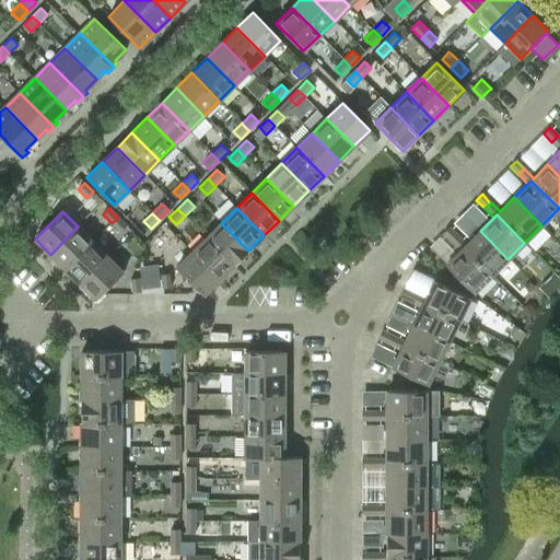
[(118,218),(112,223),(120,232),(127,225),(118,218)]
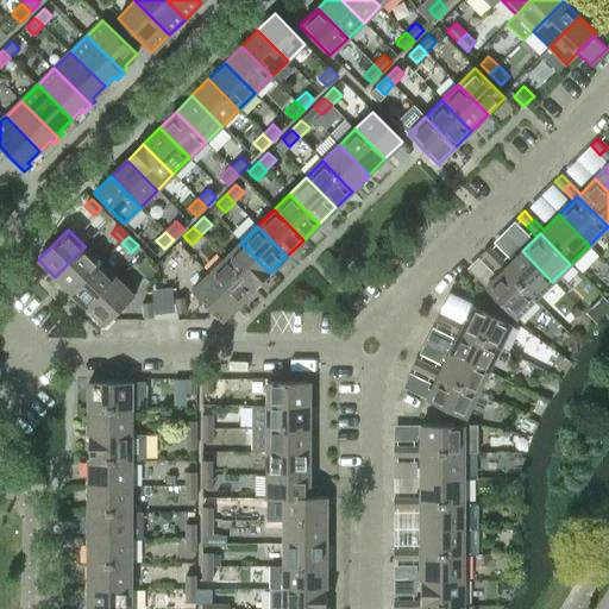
[(224,258),(253,289),(270,272),(240,243),(224,258)]
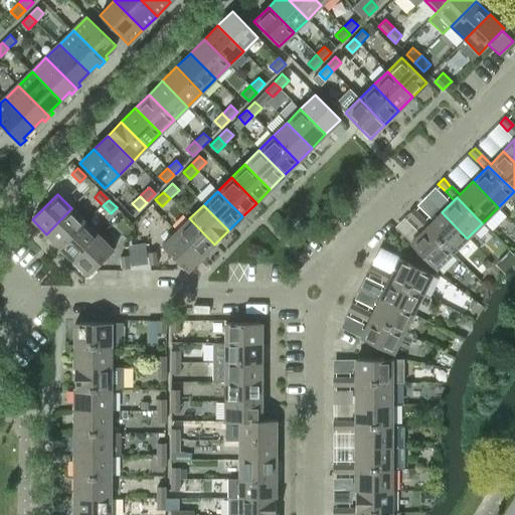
[(60,248),(86,223),(71,208),(46,234),(60,248)]
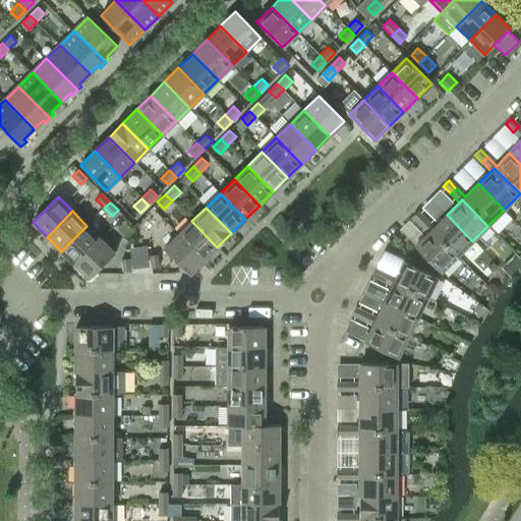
[(418,211),(412,217),(420,225),(426,219),(418,211)]
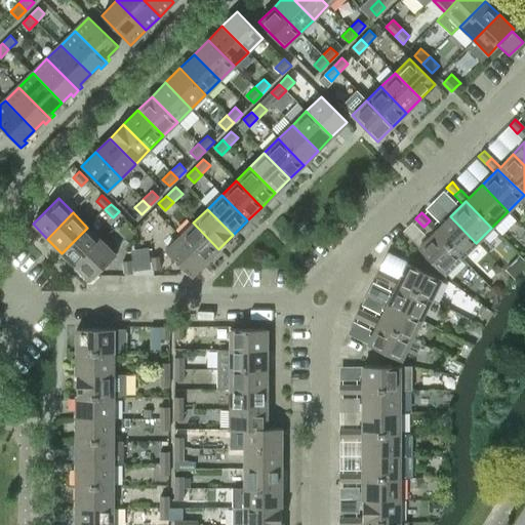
[(438,229),(430,220),(423,227),(432,235),(435,233),(460,258),(476,243),(450,216),(438,229)]
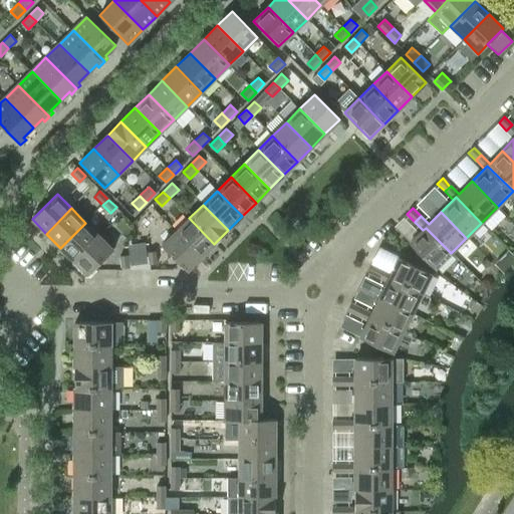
[(176,232),(201,257),(214,244),(189,218),(176,232)]
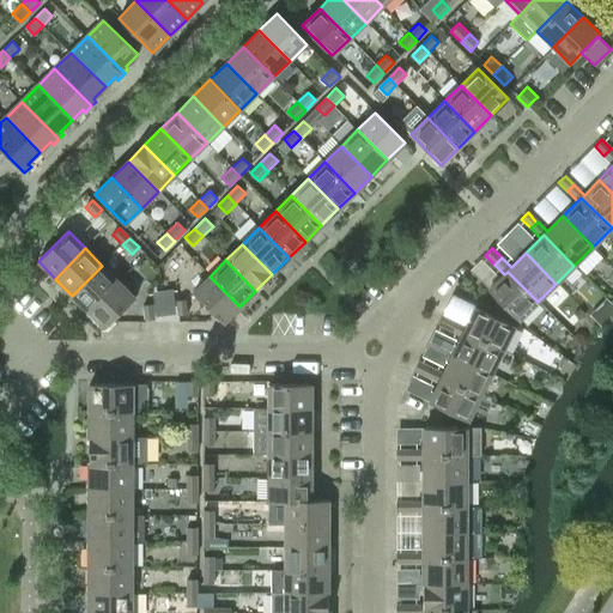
[(89,311),(119,281),(102,266),(72,296),(89,311)]
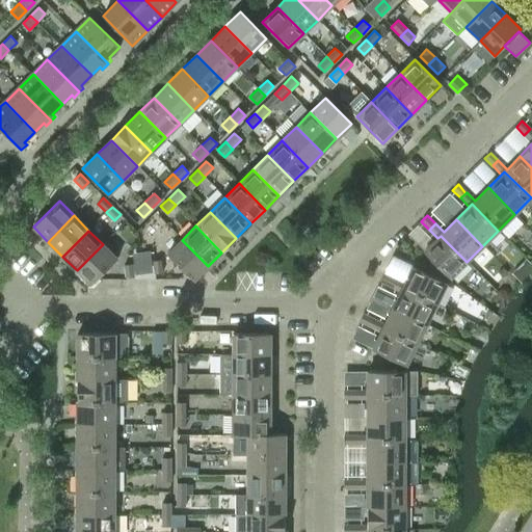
[(441,236),(437,238),(423,251),(450,278),(467,262),(441,236)]
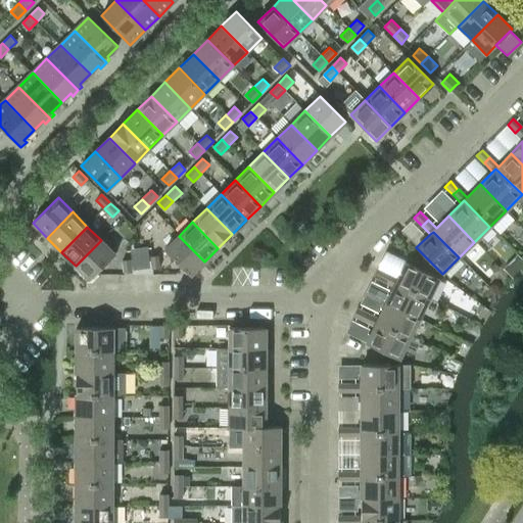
[(204,262),(179,236),(164,250),(190,276),(204,262)]
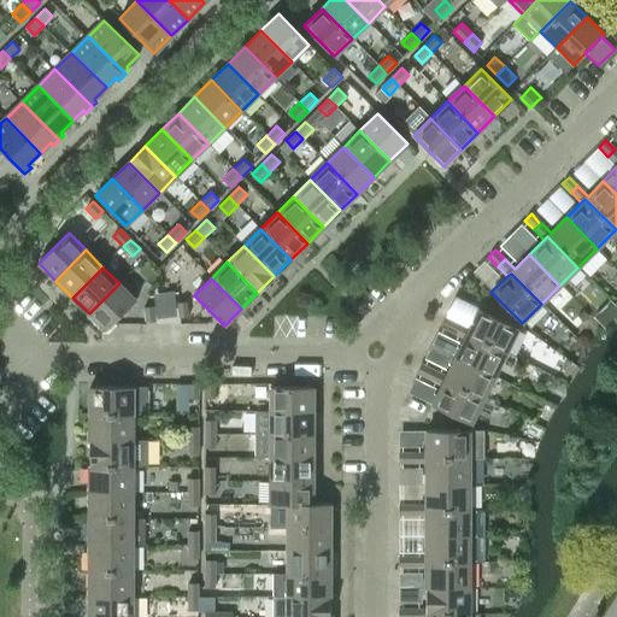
[(119,283),(89,313),(105,330),(136,300),(119,283)]
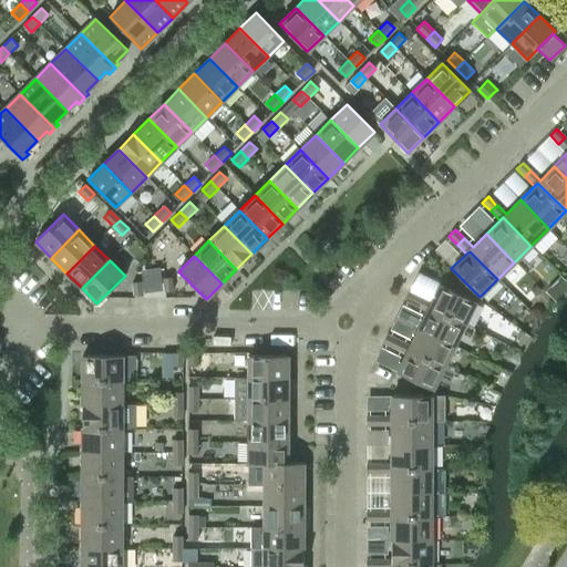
[(164,291),(173,290),(171,277),(162,278),(164,291)]
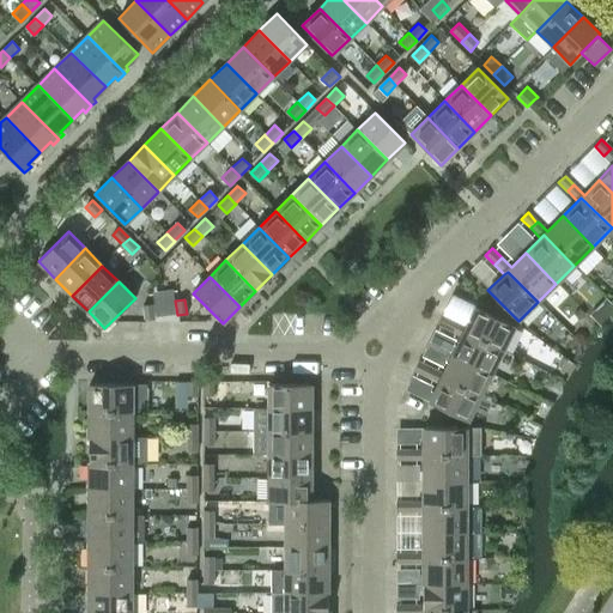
[(144,320),(153,319),(152,304),(143,305),(144,320)]
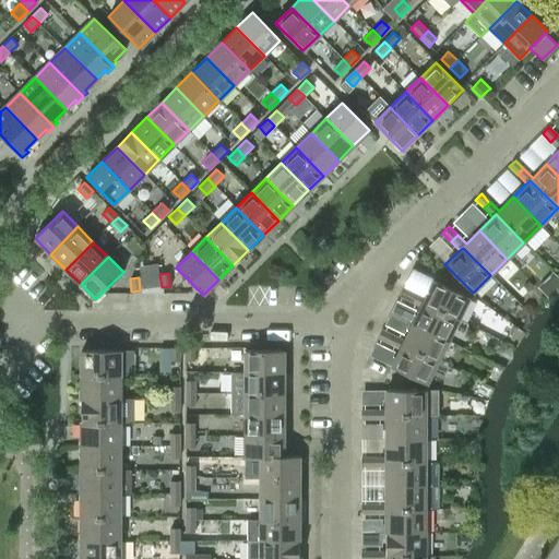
[(424,302),(458,320),(468,297),(433,280),(425,298),(414,293),(414,294),(409,301),(420,307),(424,302)]
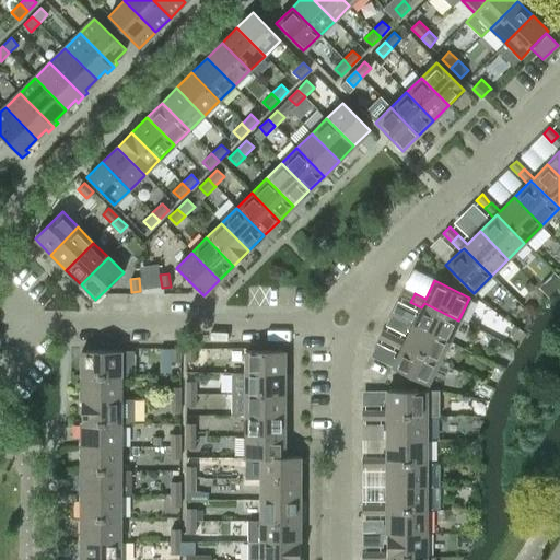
[(399,296),(410,302),(415,294),(404,288),(399,296)]
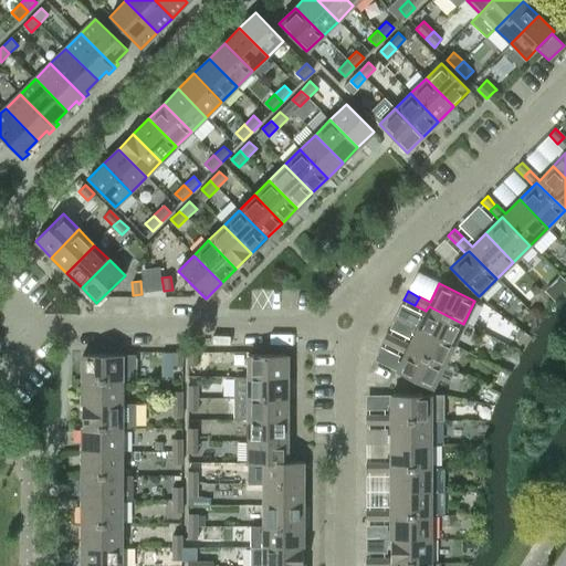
[(418,327),(453,345),(463,324),(429,306),(426,311),(418,327)]
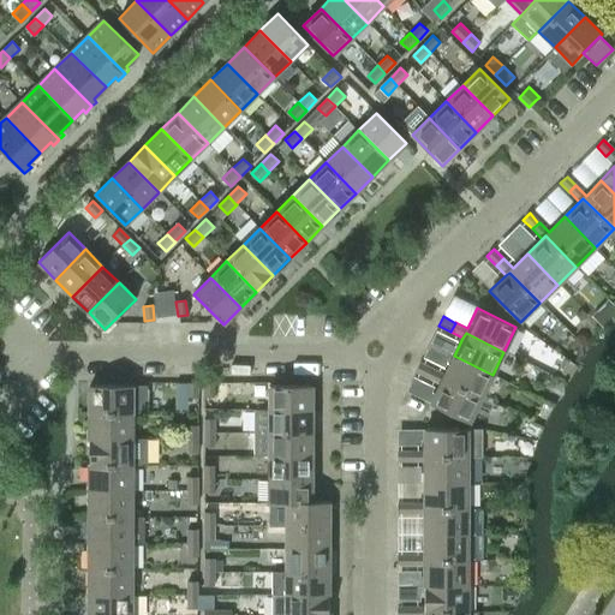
[(493,375),(454,356),(445,375),(433,370),(429,378),(440,383),(443,378),(482,398),(493,375)]
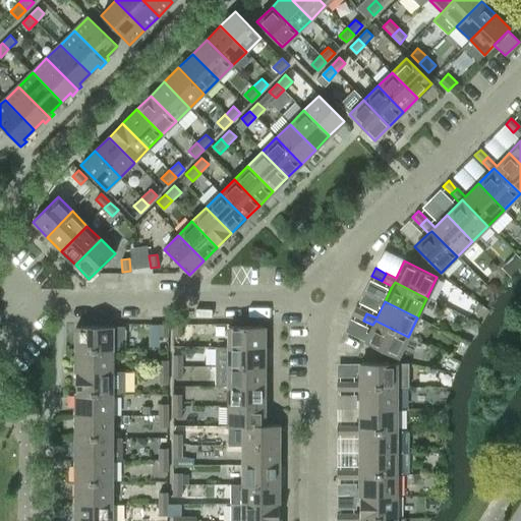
[(352,315),(363,321),(366,313),(356,307),(352,315)]
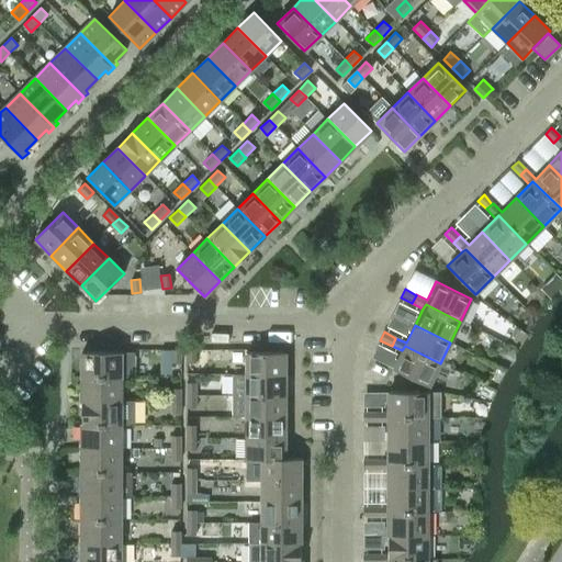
[(428,386),(440,363),(405,346),(402,350),(393,369),(428,386)]
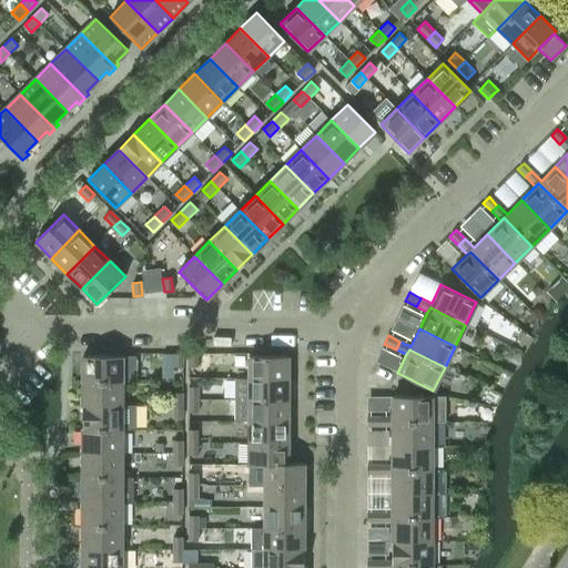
[(182,366),(182,354),(173,354),(173,366),(182,366)]
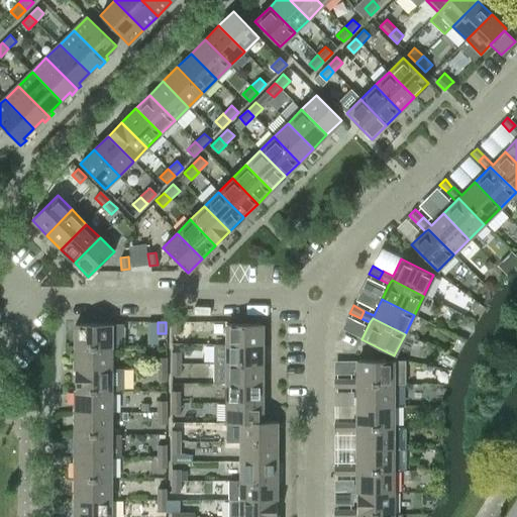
[(180,322),(172,322),(172,334),(180,334),(180,322)]
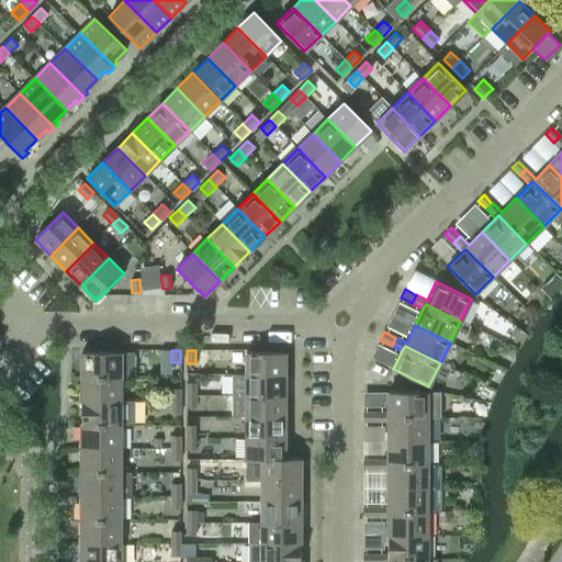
[(81,377),(121,377),(121,352),(81,352),(81,377)]
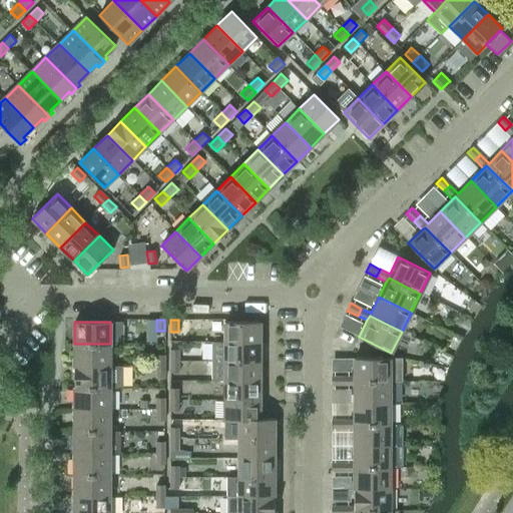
[(224,341),(261,341),(261,322),(224,322),(224,341)]
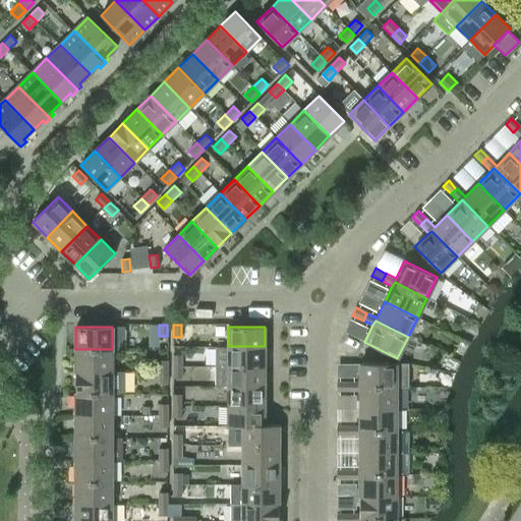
[(265,346),(228,346),(215,346),(215,366),(265,366),(265,346)]
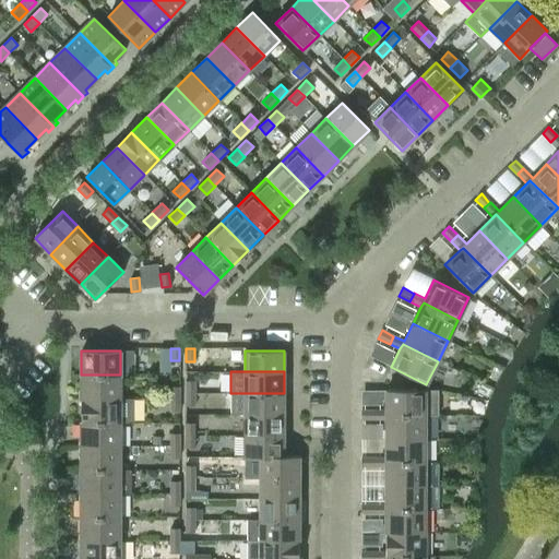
[(120,375),(81,375),(81,397),(120,397),(120,375)]
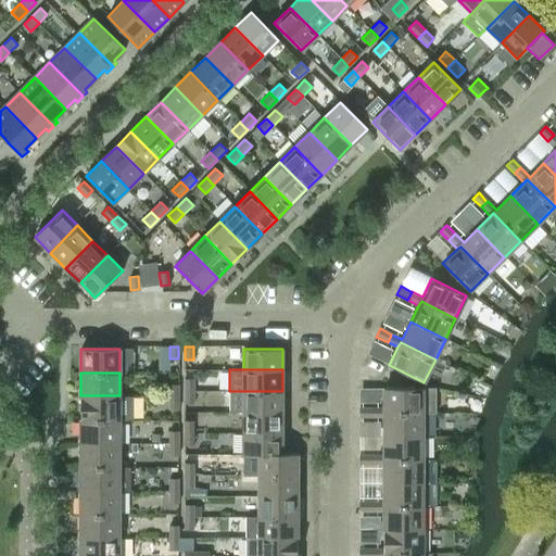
[(185,379),(185,391),(193,391),(193,379),(185,379)]
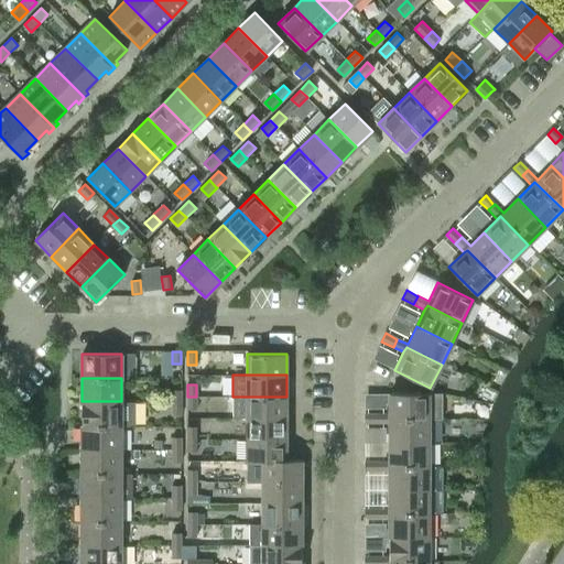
[(171,389),(172,401),(181,401),(181,390),(171,389)]
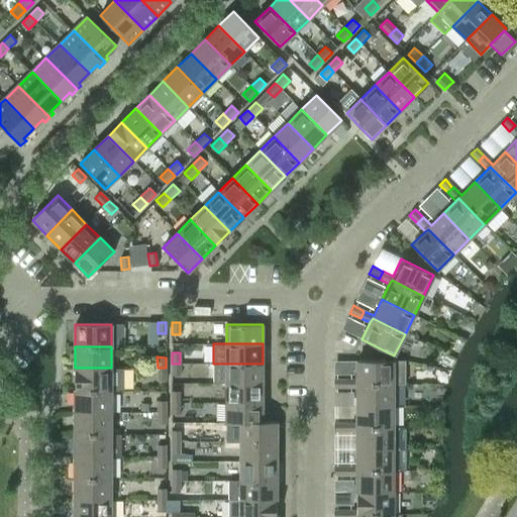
[(357,384),(393,384),(393,360),(356,360),(356,380),(345,380),(346,388),(356,388),(357,384)]
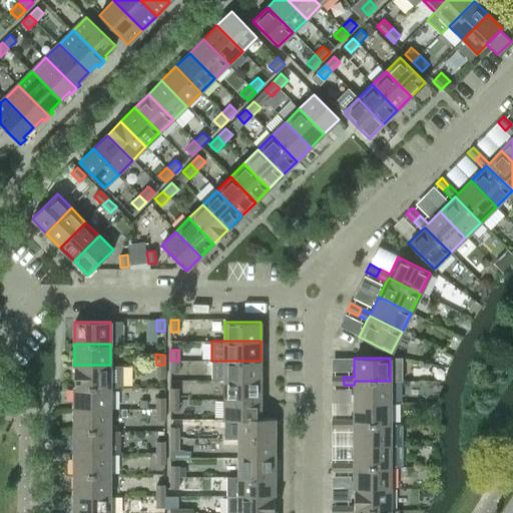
[(178,373),(178,361),(170,361),(170,373),(178,373)]
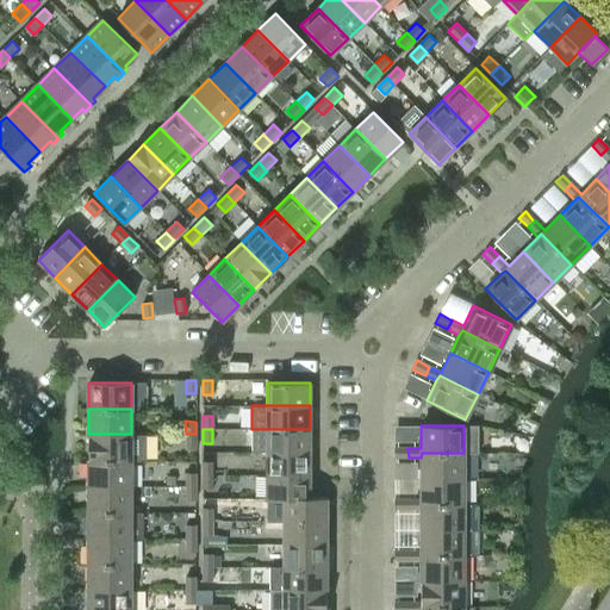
[(309,452),(310,429),(251,429),(251,453),(267,453),(267,452),(309,452)]
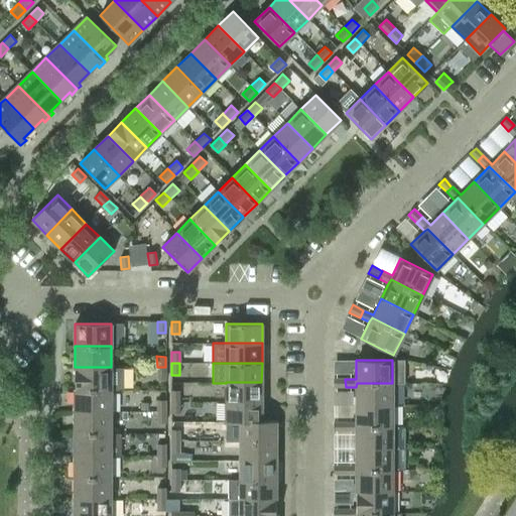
[(111,367),(75,367),(75,389),(111,389),(111,367)]
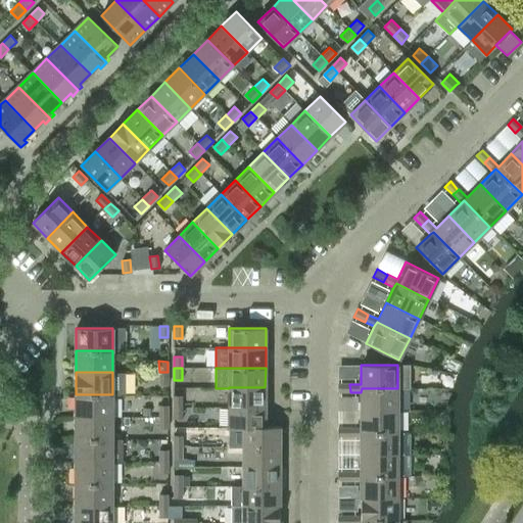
[(168,372),(159,372),(159,385),(168,385),(168,372)]
